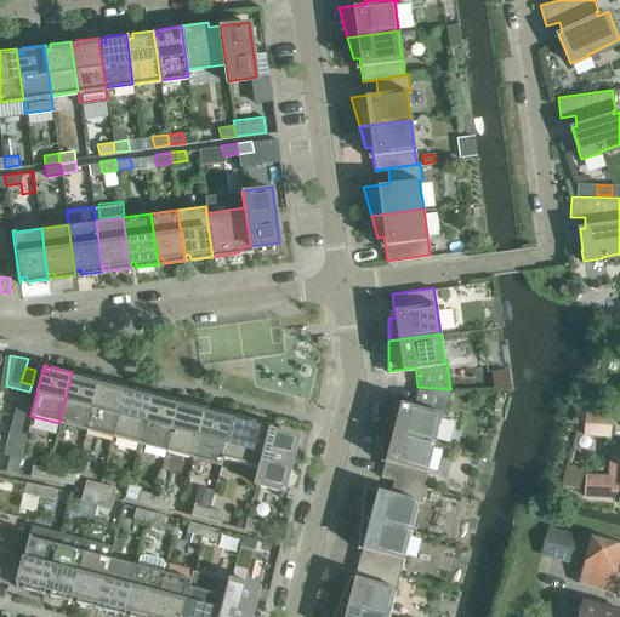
[(60,423),(86,429),(98,380),(78,373),(77,378),(72,377),(73,372),(72,372),(60,423)]
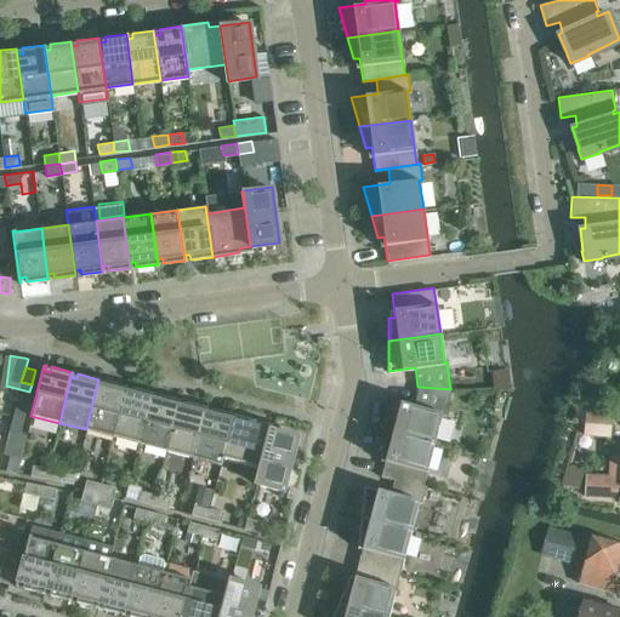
[(86,429),(113,436),(125,387),(104,381),(103,386),(98,384),(100,380),(98,380),(86,429)]
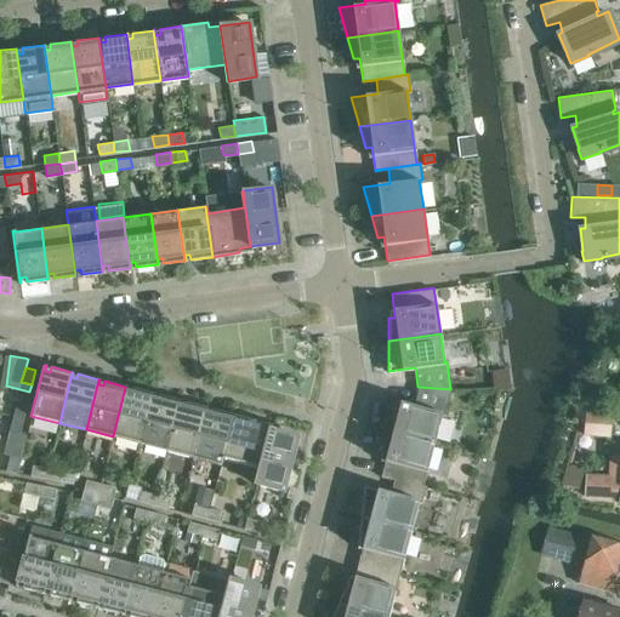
[(113,436),(140,444),(152,393),(131,388),(130,393),(125,392),(126,387),(125,387),(113,436)]
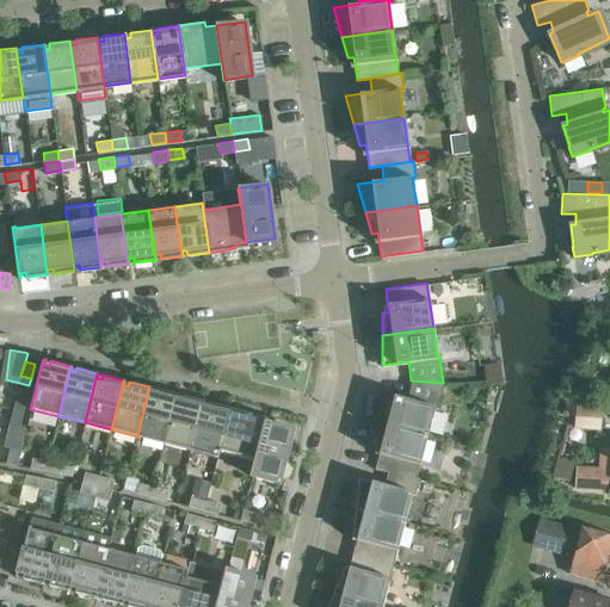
[(380,391),(377,422),(426,434),(433,407),(436,408),(443,383),(411,381),(406,398),(380,391)]
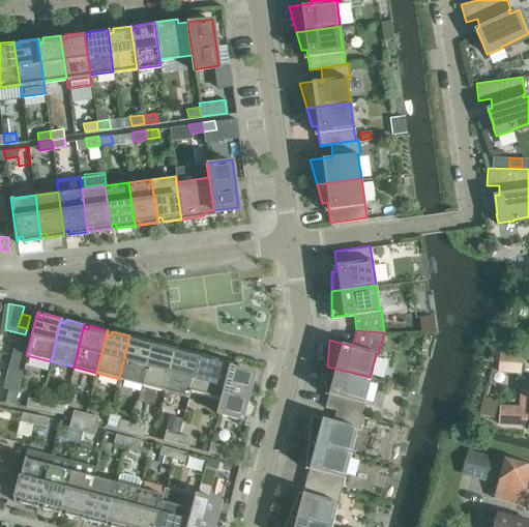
[(119,379),(142,384),(152,342),(135,338),(134,342),(129,341),(130,337),(129,335),(119,379)]
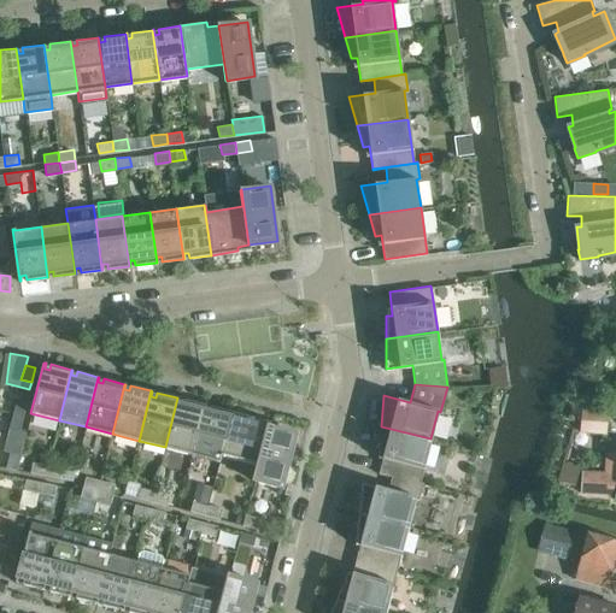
[(16,398),(12,412),(22,416),(27,400),(16,398)]
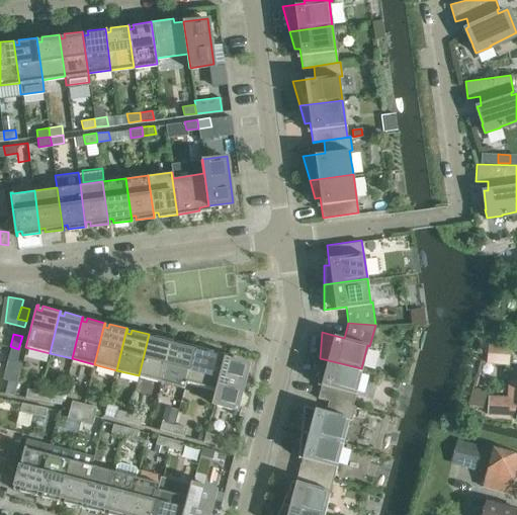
[(139,375),(161,381),(171,340),(154,335),(153,340),(149,339),(150,334),(149,334),(139,375)]
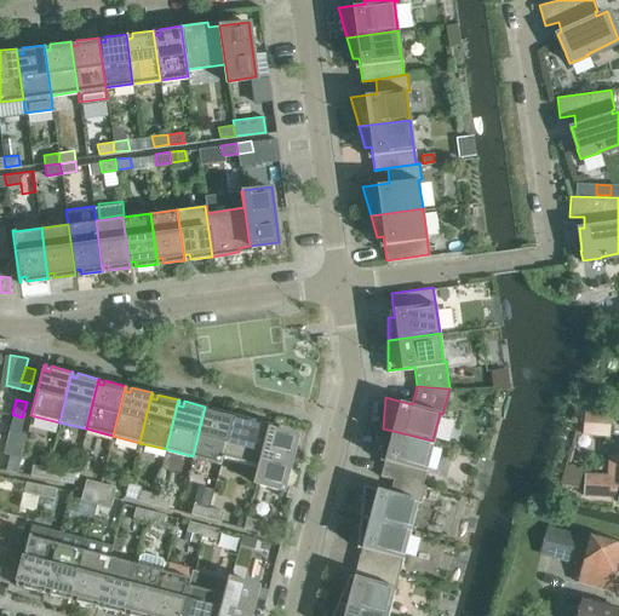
[(193,456),(219,462),(231,414),(211,408),(210,413),(205,412),(206,407),(205,407),(193,456)]
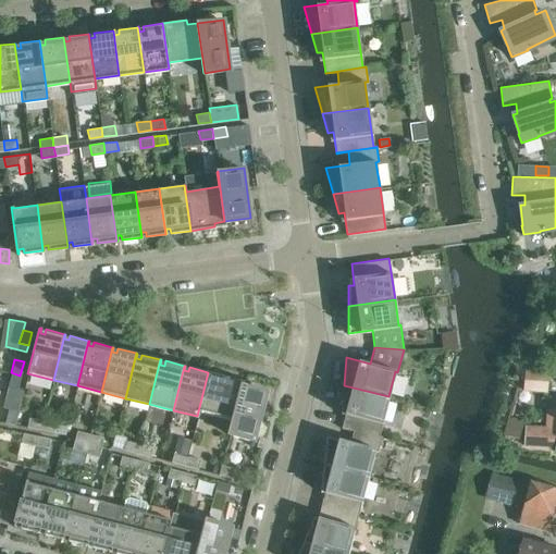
[(520,392),(541,394),(544,369),(523,368),(521,380),(522,380),(520,392)]
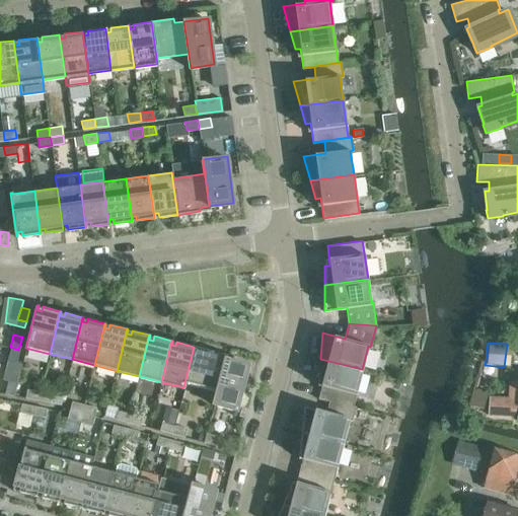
[(18,350),(10,347),(7,360),(15,362),(18,350)]
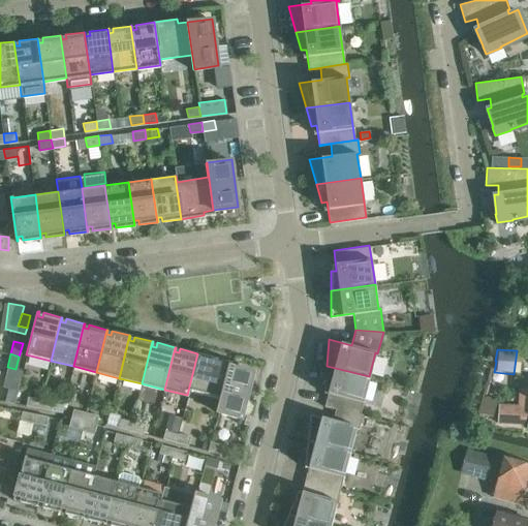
[(216,411),(217,411),(229,366),(219,363),(220,359),(197,353),(187,395),(188,396),(189,390),(220,398),(216,411)]
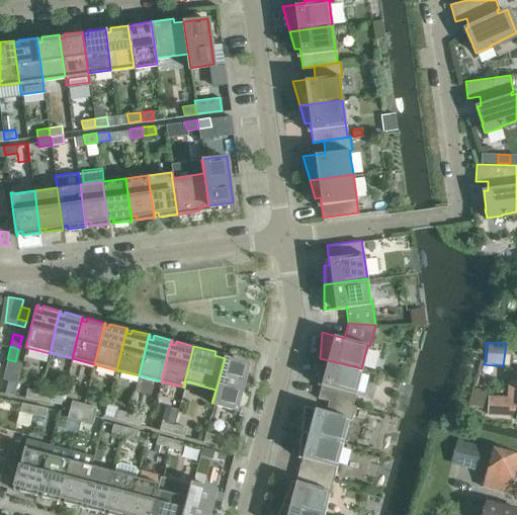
[(225,358),(212,403),(236,409),(248,364),(225,358)]
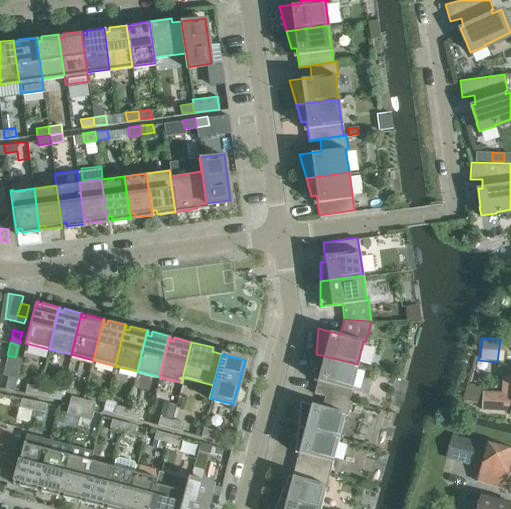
[(318,373),(314,392),(350,401),(350,400),(348,400),(357,364),(316,354),(314,372),(318,373)]
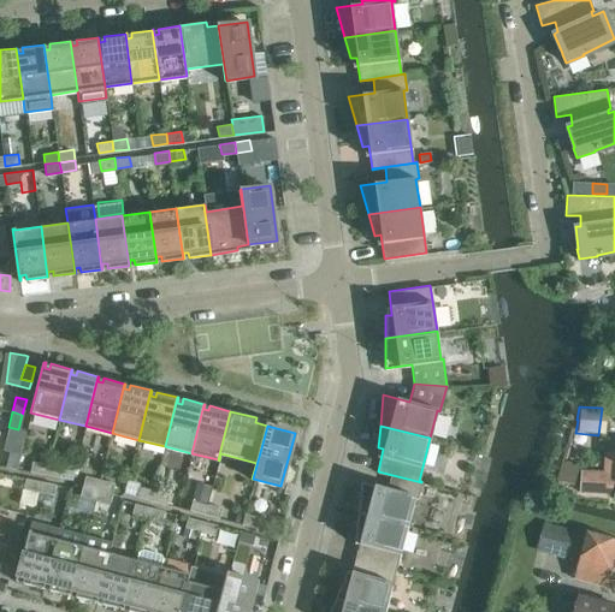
[(5,465),(16,468),(19,453),(9,451),(5,465)]
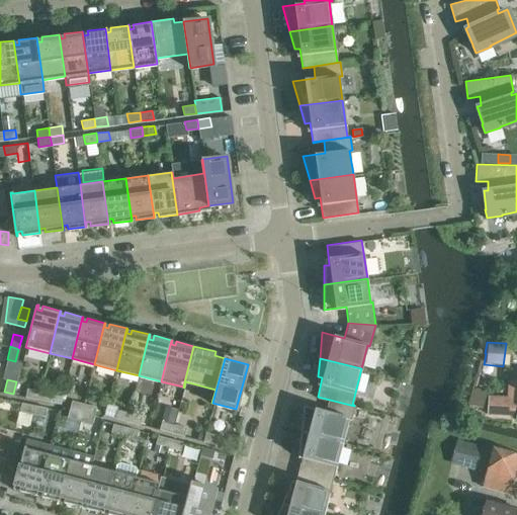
[(489,394),(488,412),(506,413),(516,414),(516,418),(516,380),(508,380),(507,395),(489,394)]
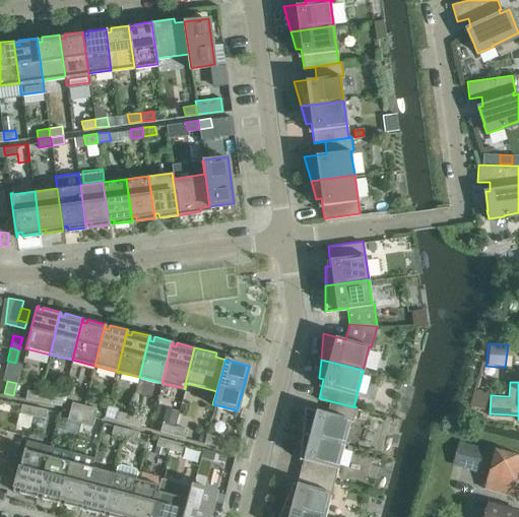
[(473,386),(468,404),(483,408),(489,390),(473,386)]
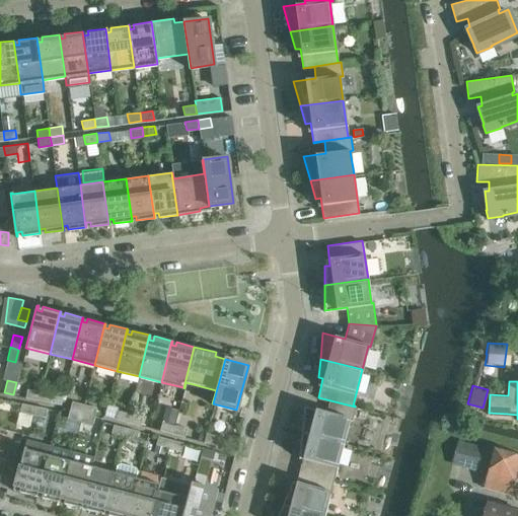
[(25,397),(38,399),(40,390),(26,388),(25,397)]
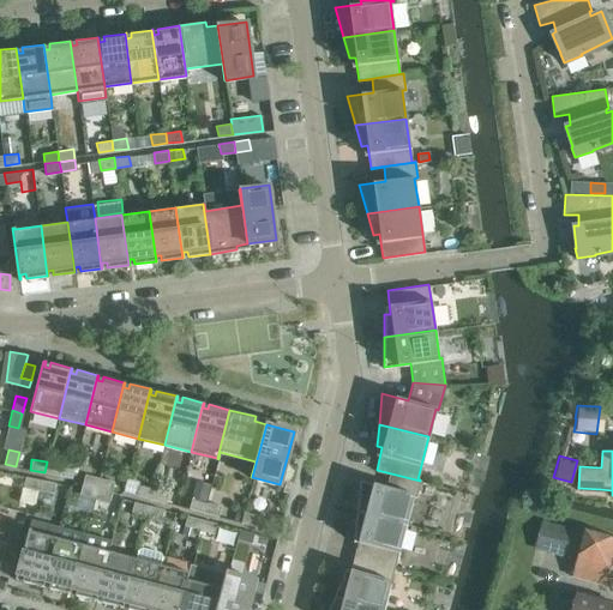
[(47,461),(44,472),(59,475),(61,465),(47,461)]
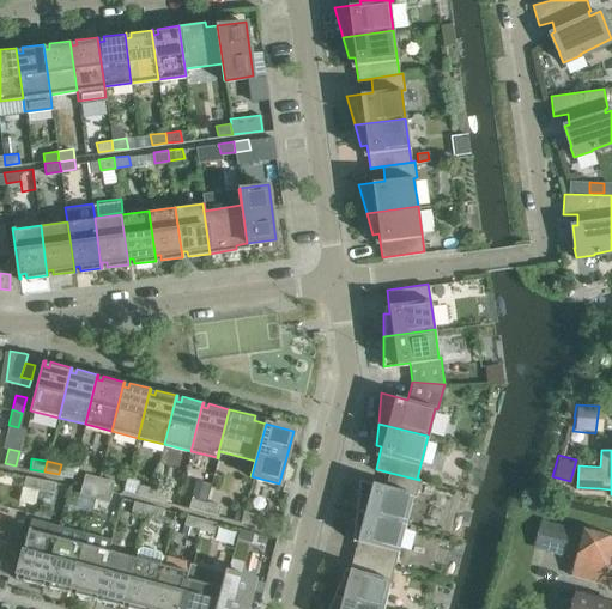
[(358,479),(356,509),(405,522),(412,494),(416,495),(419,480),(376,469),(375,469),(388,473),(385,486),(358,479)]
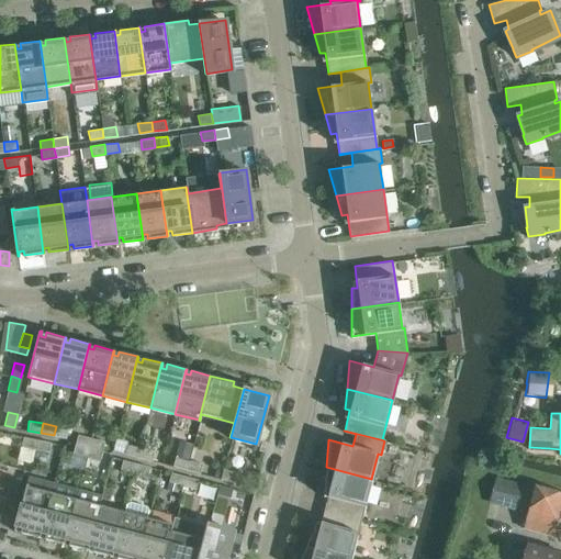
[(77,434),(75,443),(88,446),(90,437),(77,434)]
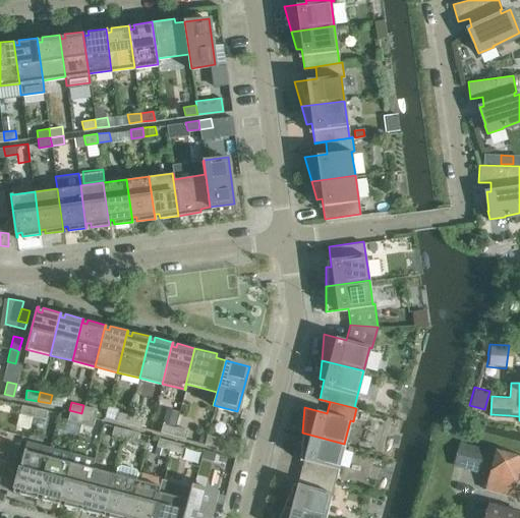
[(19,413),(33,415),(34,406),(21,404),(19,413)]
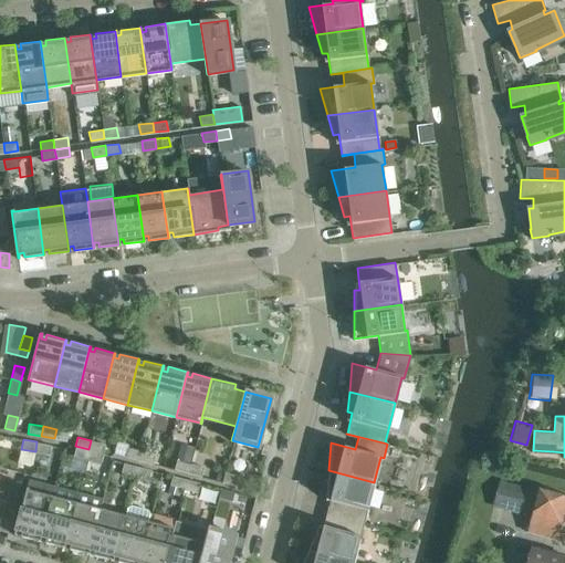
[(91,440),(89,449),(102,454),(105,444),(91,440)]
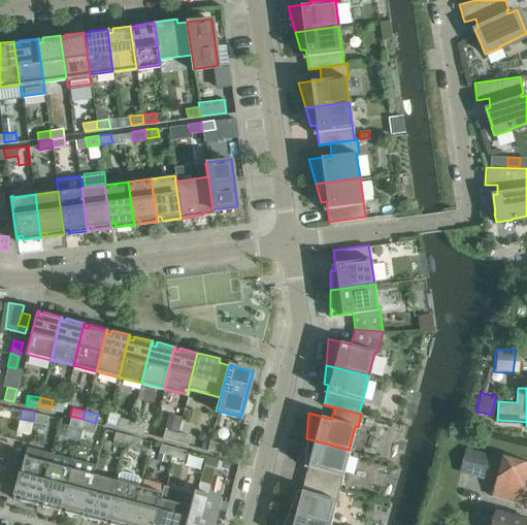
[(34,412),(33,421),(45,423),(47,415),(34,412)]
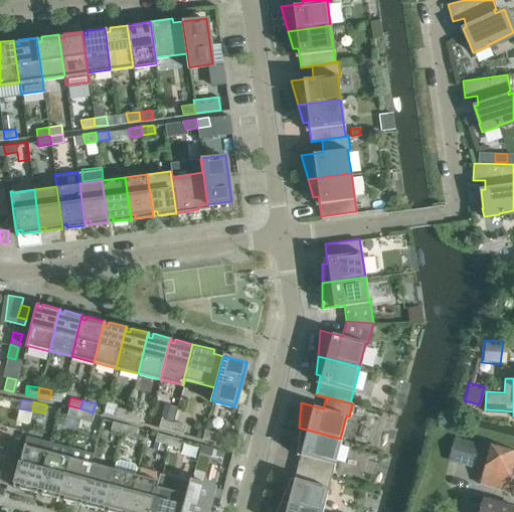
[(66,414),(78,417),(80,408),(68,405),(66,414)]
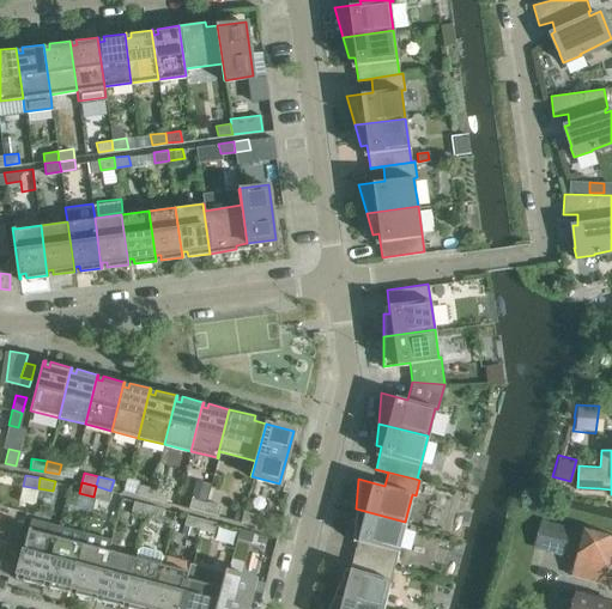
[(135,493),(150,497),(153,487),(138,482),(135,493)]
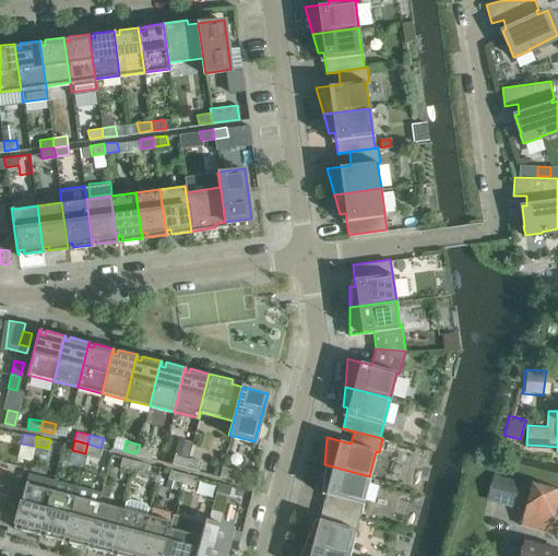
[(87,444),(85,453),(98,457),(101,448),(87,444)]
